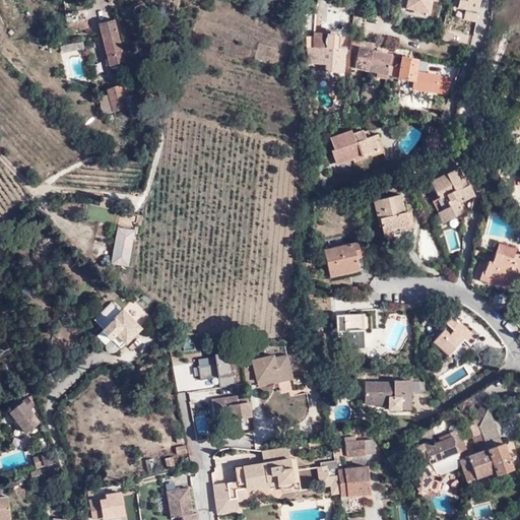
[(401,0),(400,6),(429,12),(431,0),(401,0)]
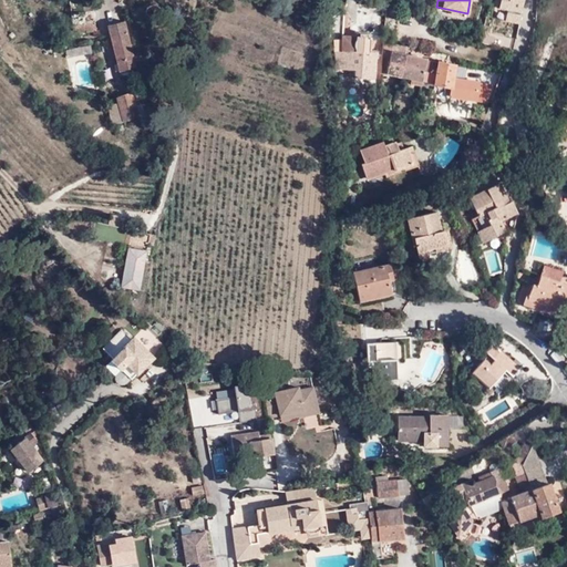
[(501,0),(500,8),(518,13),(521,13),(523,0),(501,0)]
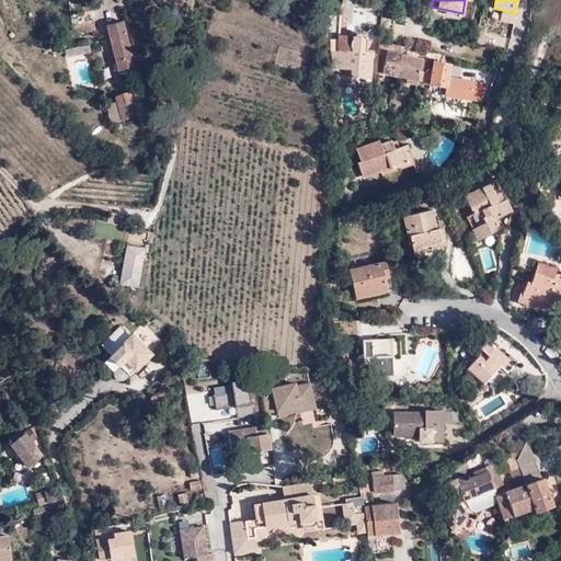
[(512,19),(513,13),(494,8),(493,14),(512,19)]
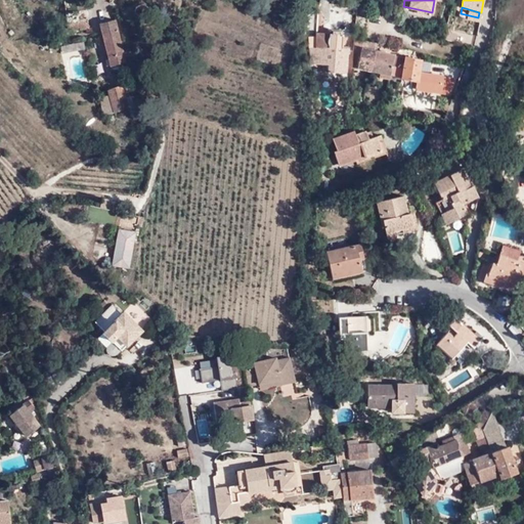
[(320,15),(316,15),(311,14),(310,32),(315,33),(320,33),(320,15)]
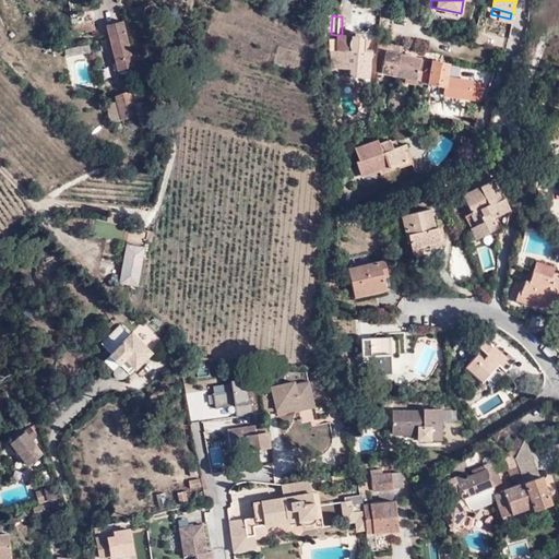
[(134,68),(123,21),(105,25),(117,71),(134,68)]
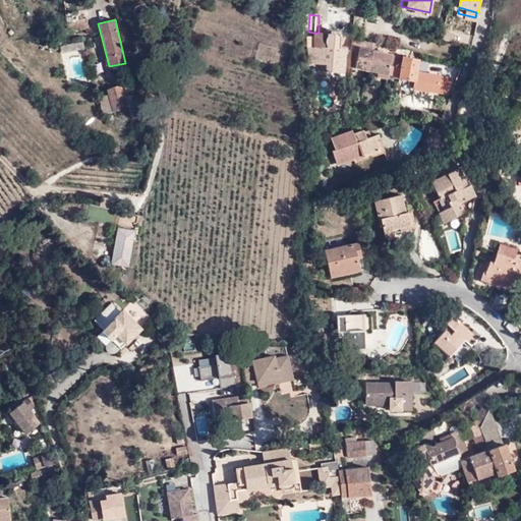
[(88,30),(87,21),(66,23),(67,32),(88,30)]
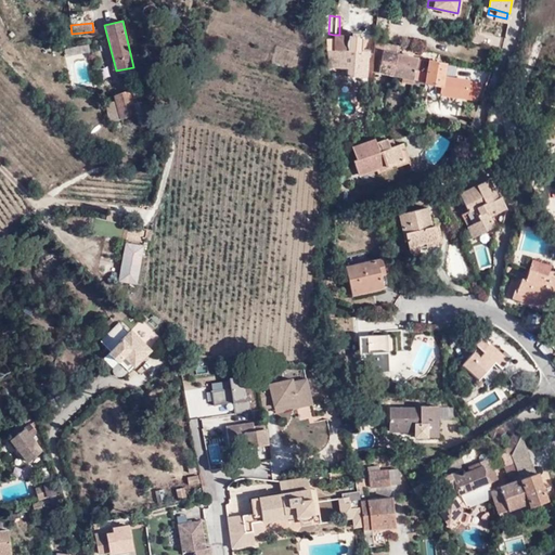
[(350,77),(365,78),(368,52),(361,51),(362,37),(359,36),(351,36),(339,35),(334,35),(334,56),(332,57),(333,68),(348,69),(347,82),(350,82),(350,77)]
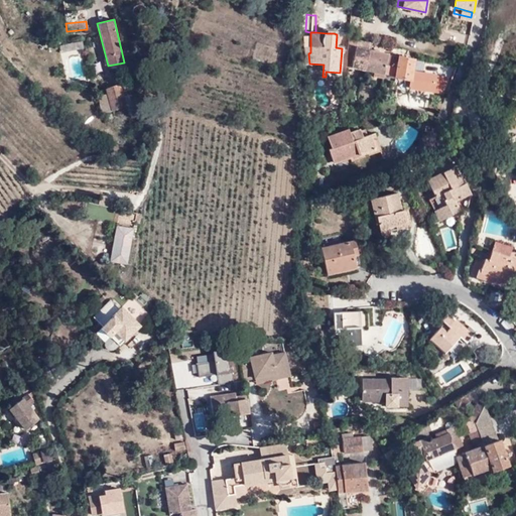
[(437,39),(464,45),(466,37),(447,33),(446,35),(439,34),(437,39)]
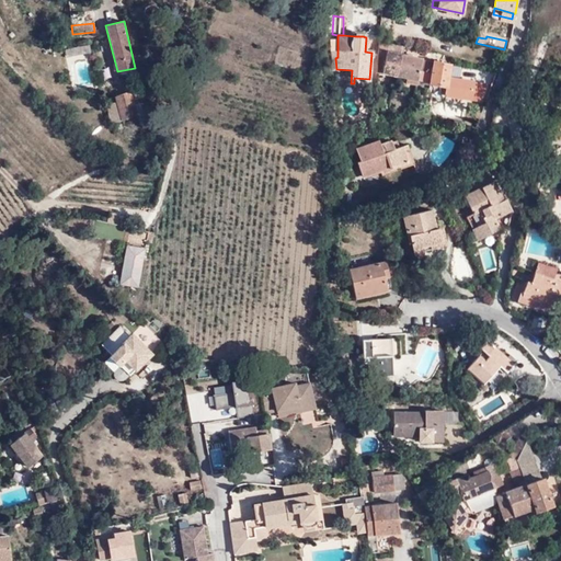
[(402,55),(400,54),(387,52),(388,43),(379,42),(378,57),(377,71),(398,76),(401,56),(402,55)]
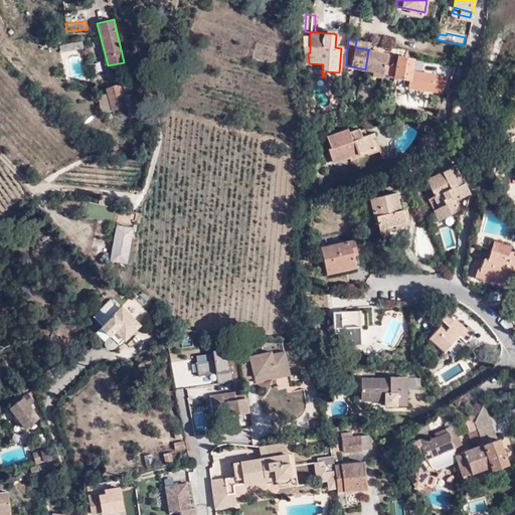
[(355,47),(367,49),(369,41),(356,39),(355,47)]
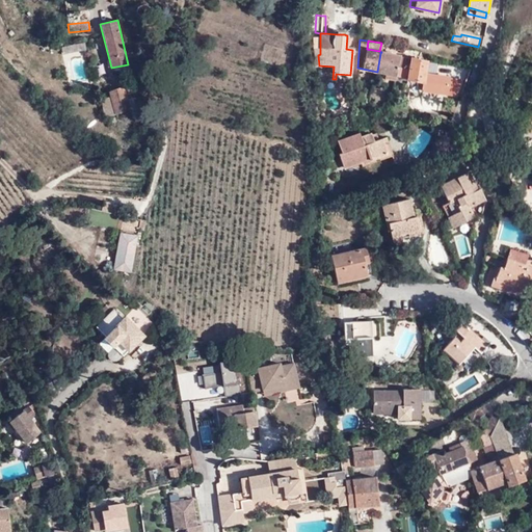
[(377,72),(396,76),(400,57),(426,62),(427,60),(381,52),(380,53),(377,72)]
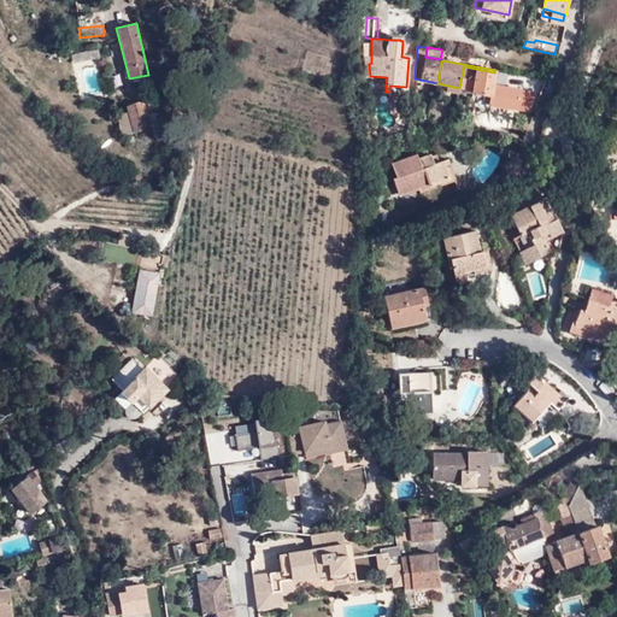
[(459,88),(492,94),(489,104),(528,111),(534,93),(521,90),(521,88),(493,83),(494,72),(464,66),(459,88)]
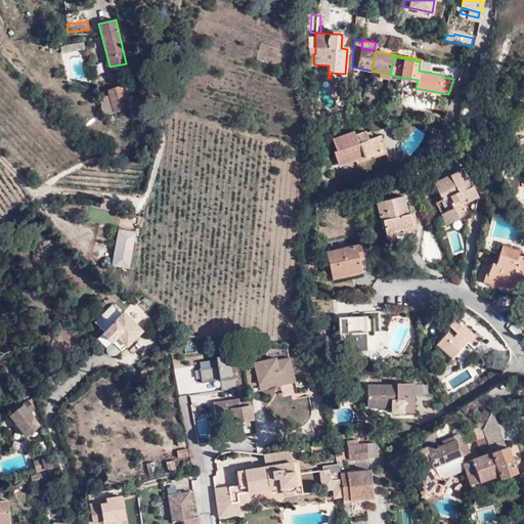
[(369,76),(389,80),(390,75),(372,71),(369,76)]
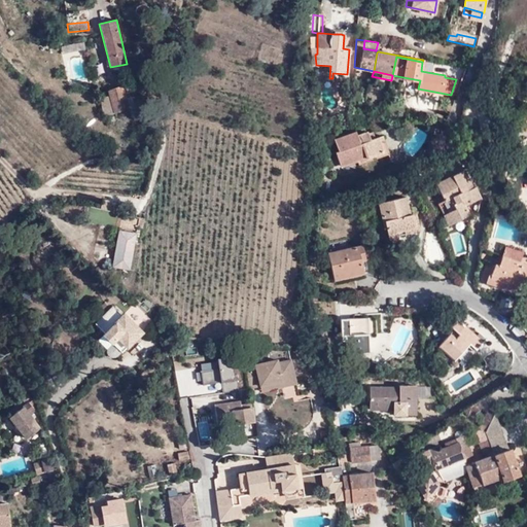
[(129,111),(123,89),(110,93),(117,114),(129,111)]
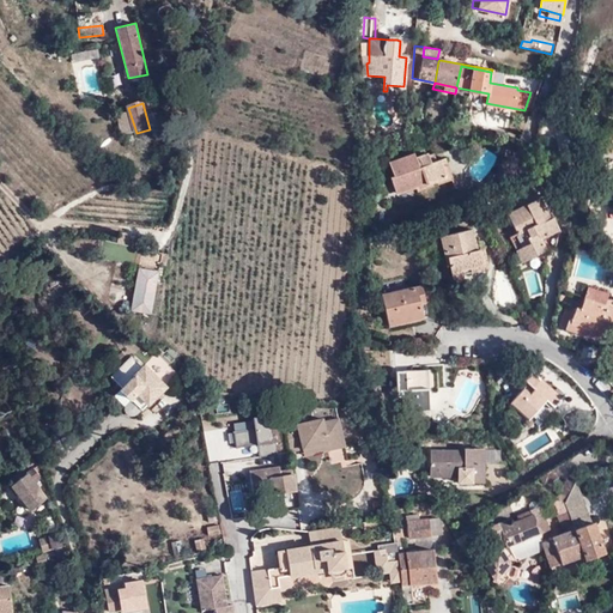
[(466,132),(459,132),(460,123),(454,122),(451,135),(454,135),(454,138),(465,140),(466,132)]
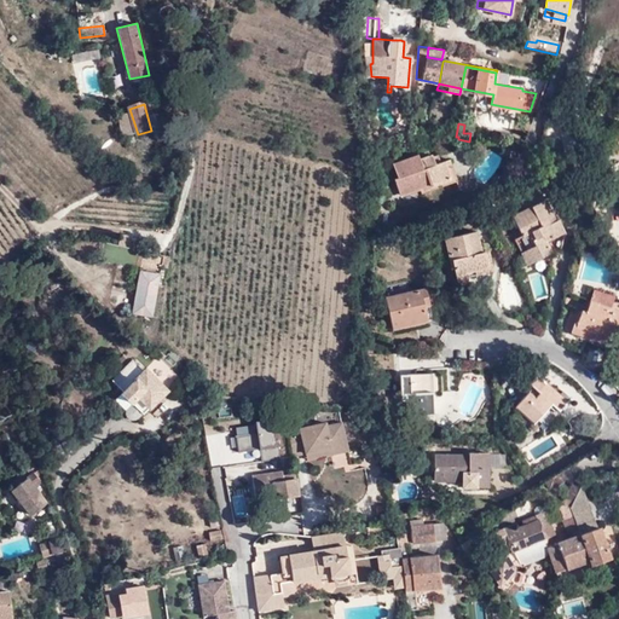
[(451,178),(446,158),(435,162),(433,152),(421,156),(420,152),(393,161),(398,175),(394,178),(399,194),(400,192),(423,186),(423,187),(432,185),(432,184),(451,178)]
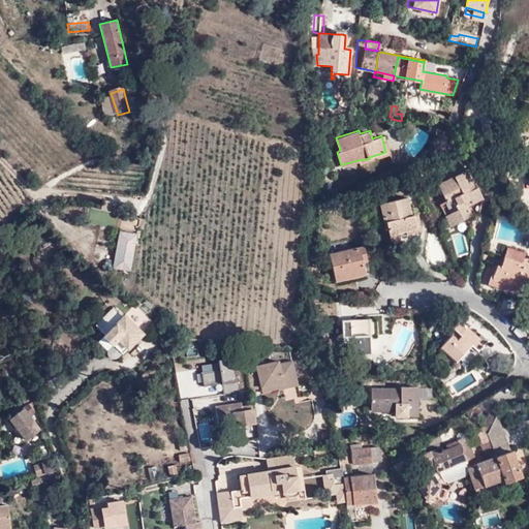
[(385,134),(381,135),(385,152),(369,157),(369,158),(362,160),(362,159),(342,164),(343,166),(361,162),(361,163),(392,154),(385,134)]
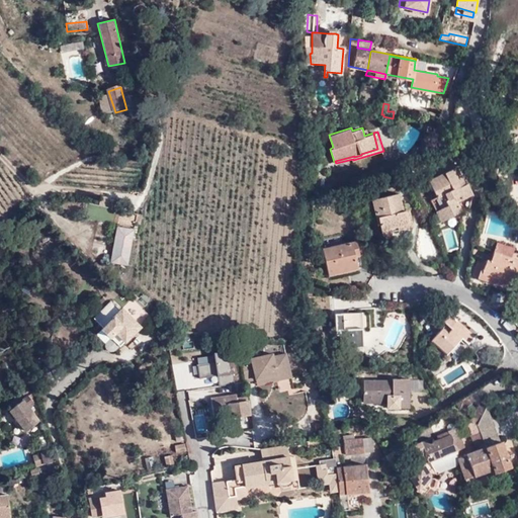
[(466,185),(451,158),(435,165),(440,175),(428,181),(436,198),(431,201),(437,212),(436,212),(441,224),(463,211),(458,203),(473,195),(467,184),(466,185)]
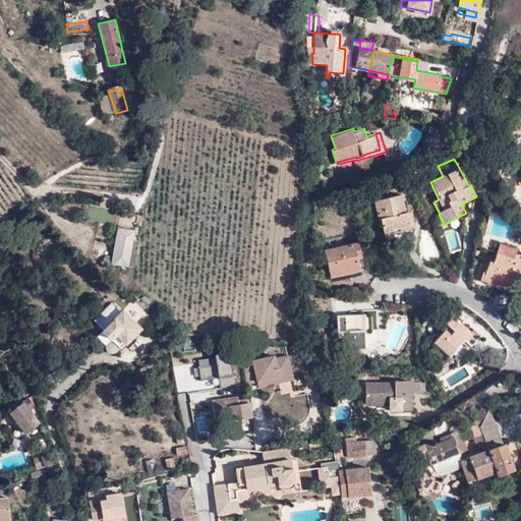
[(405,213),(401,195),(373,201),(380,227),(383,227),(384,236),(387,239),(390,239),(393,238),(394,236),(394,230),(399,229),(400,232),(415,228),(411,211),(405,213)]
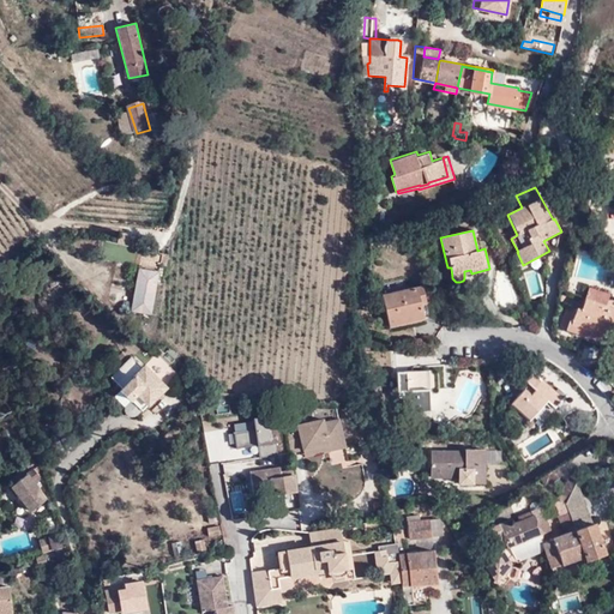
[(139,269),(161,272),(163,253),(143,250),(139,269)]
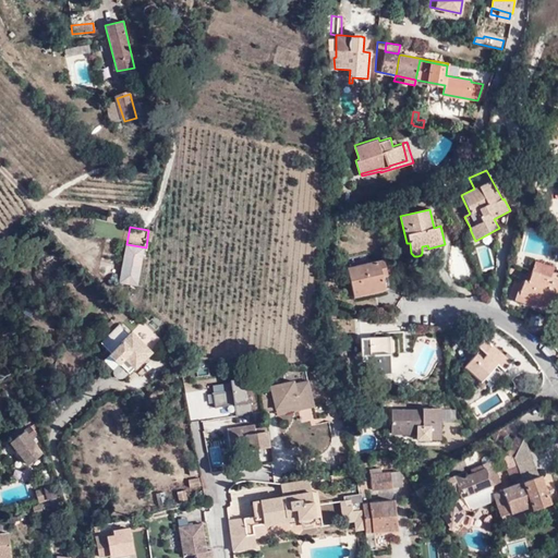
[(138,287),(146,247),(126,244),(120,282),(138,287)]
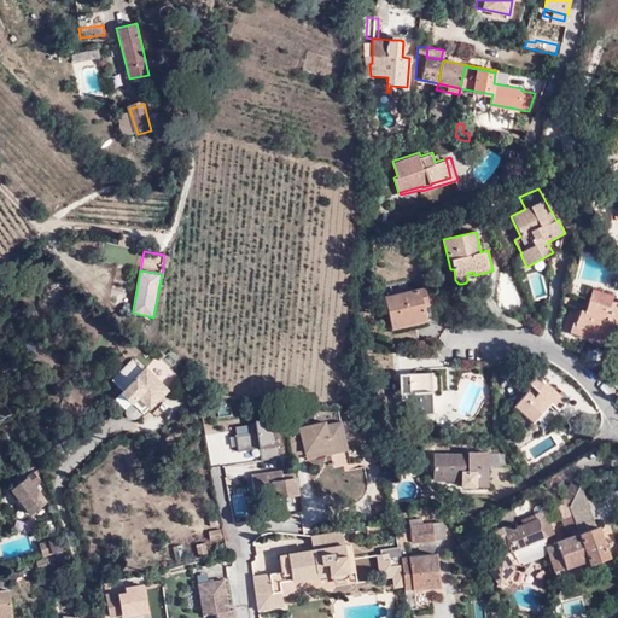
[(529,273),(534,297),(548,295),(543,270),(529,273)]
